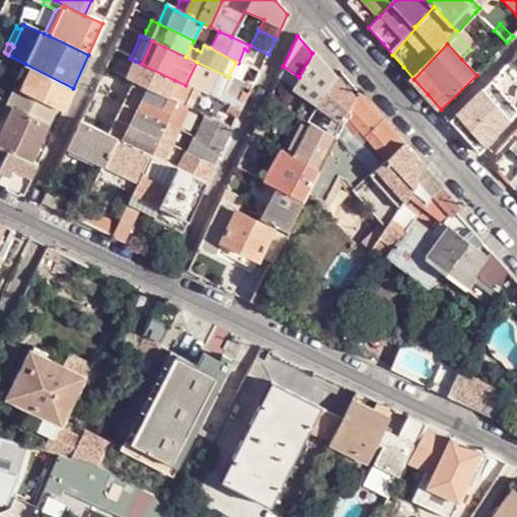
[(292,89),(294,92),(316,106),(334,76),(323,65),(312,53),(299,77),(292,89)]
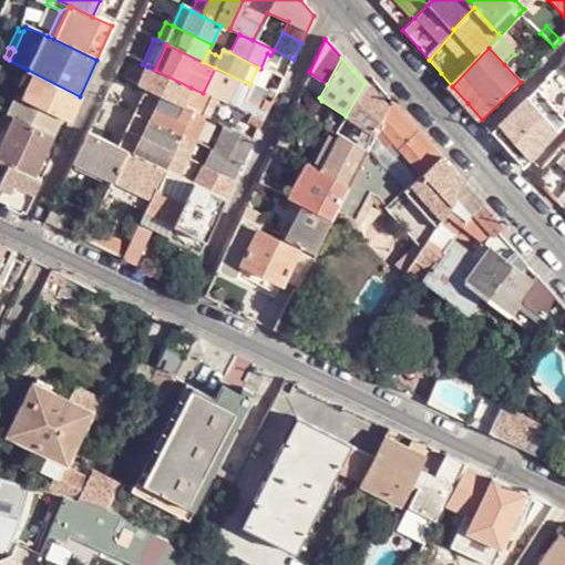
[(182,108),(191,88),(155,70),(147,67),(137,86),(142,89),(162,98),(182,108)]
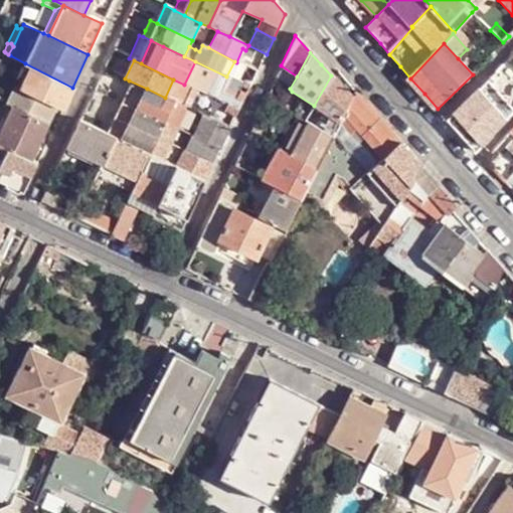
[(228,77),(226,76),(195,61),(184,84),(192,89),(214,99),(222,103),(227,105),(239,110),(243,101),(222,91),(228,77)]
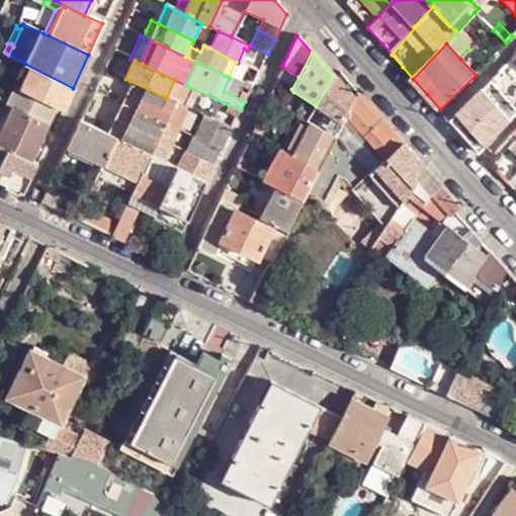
[(56,107),(62,110),(73,88),(25,64),(14,86),(56,107)]
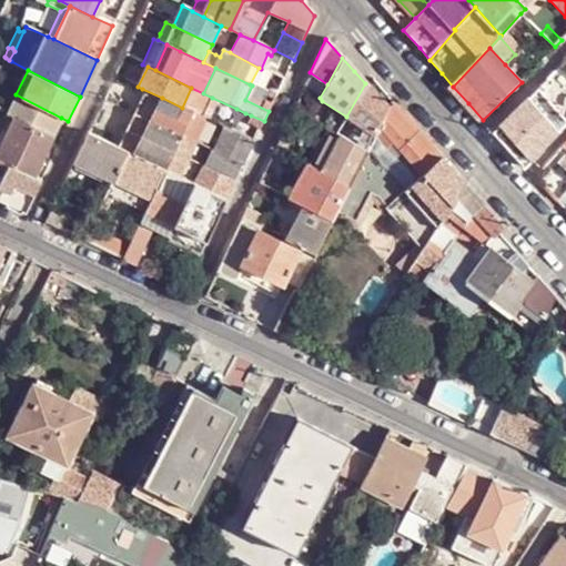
[(310,72),(302,88),(320,98),(327,84),(310,72)]
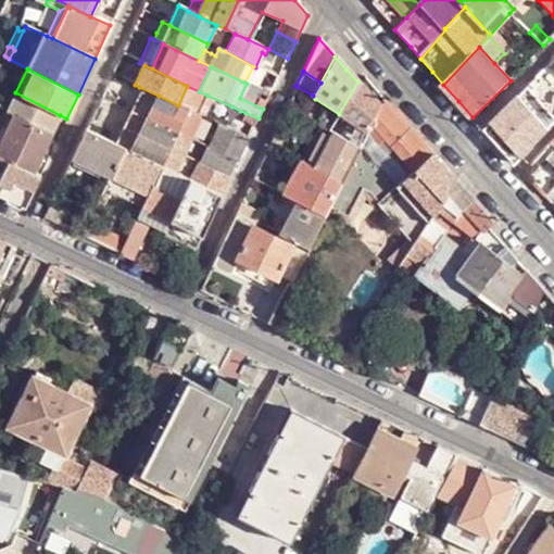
[(275,85),(278,78),(272,75),(268,82),(275,85)]
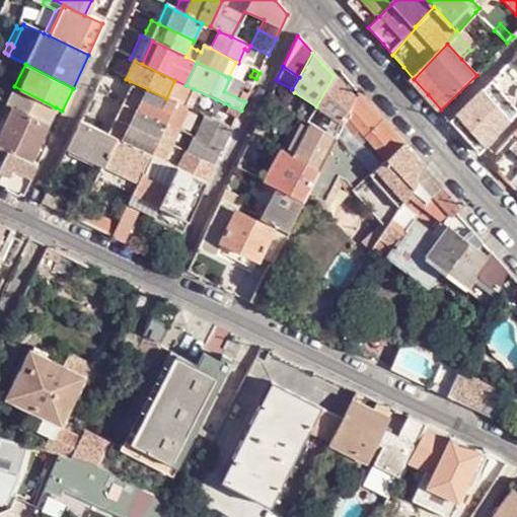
[(334,76),(316,106),(343,123),(355,99),(344,87),(334,76)]
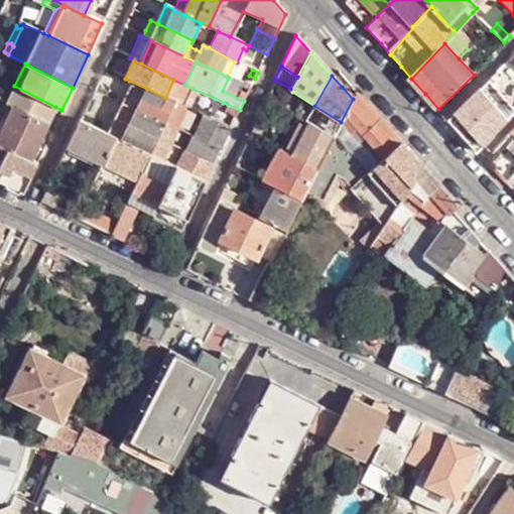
[(165,98),(176,103),(183,107),(184,106),(193,89),(184,85),(173,80),(165,98)]
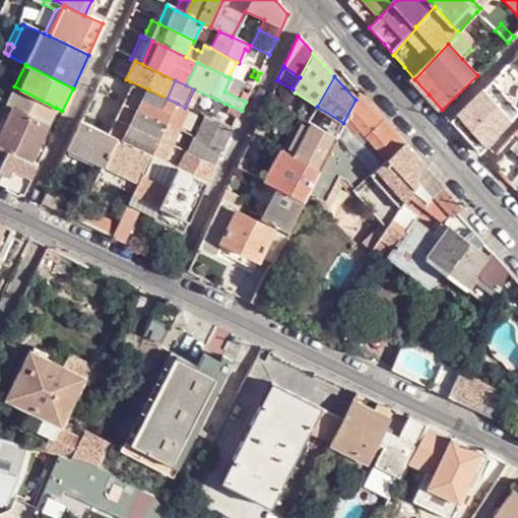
[(137,112),(148,89),(130,81),(119,104),(137,112)]
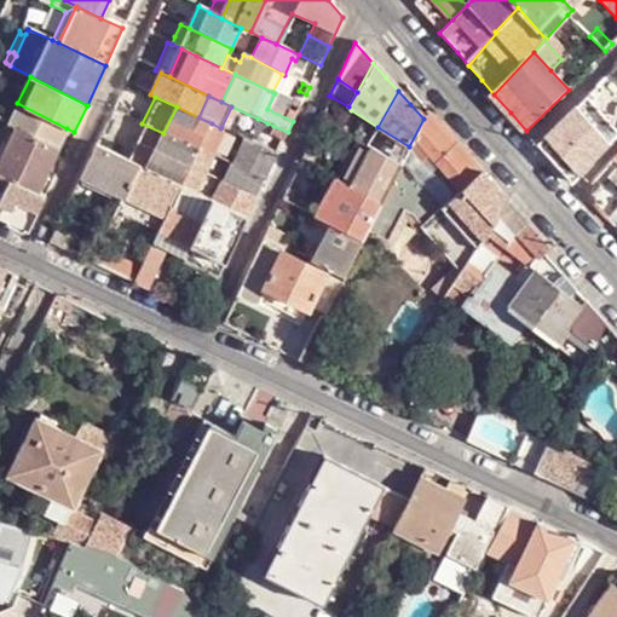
[(577,107),(584,115),(593,109),(586,98),(577,107)]
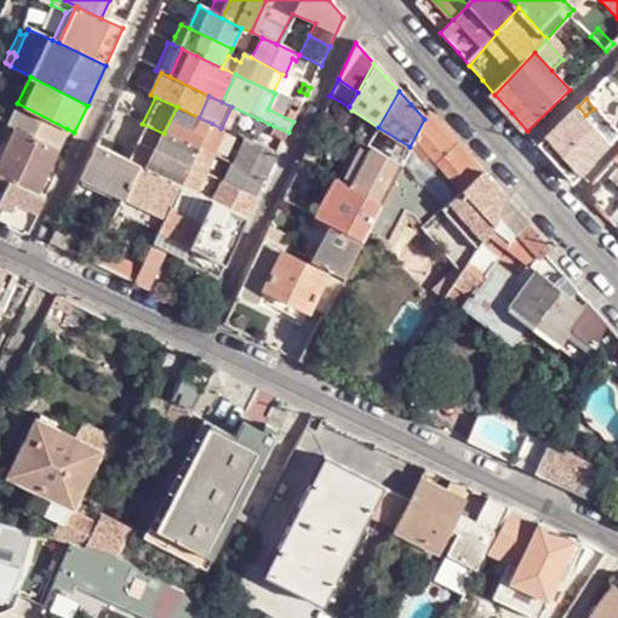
[(297,114),(301,106),(293,102),(291,110),(297,114)]
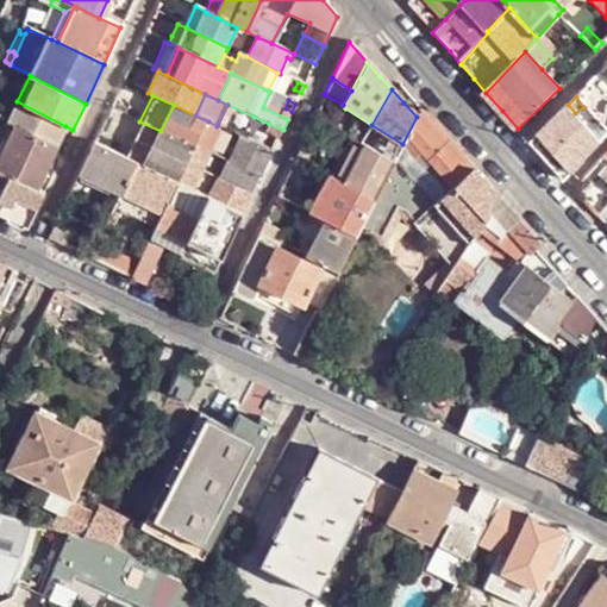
[(13,126),(55,148),(66,126),(17,101),(11,116),(7,124),(13,126)]
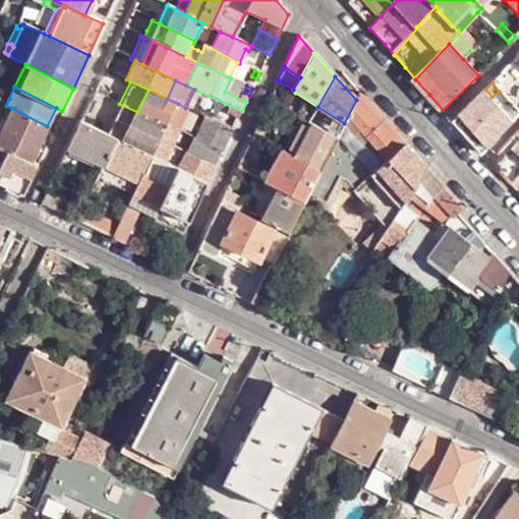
[(178,104),(167,99),(149,90),(137,112),(174,131),(175,131),(177,127),(169,123),(173,113),(178,104)]
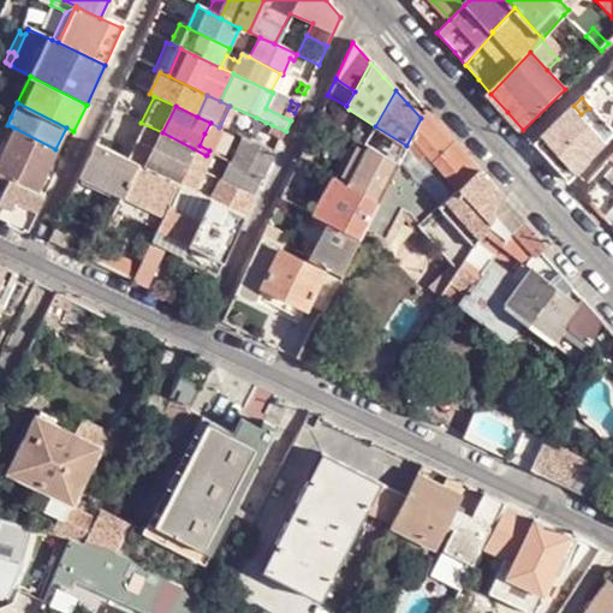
[(553,162),(570,183),(606,144),(581,114),(573,106),(535,143),(553,162)]
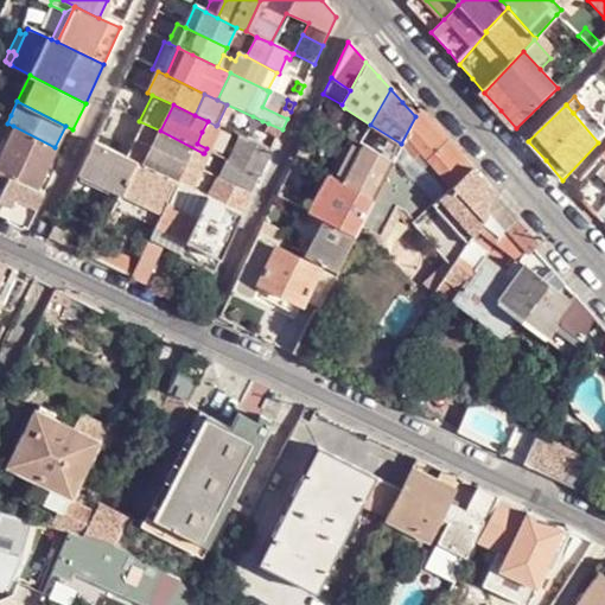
[(573,113),(598,142),(604,134),(581,107),(573,113)]
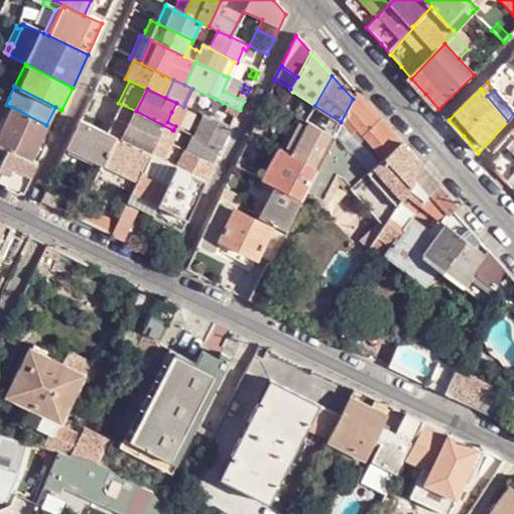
[(1,102),(6,105),(9,98),(0,93),(0,96),(3,98),(1,102)]
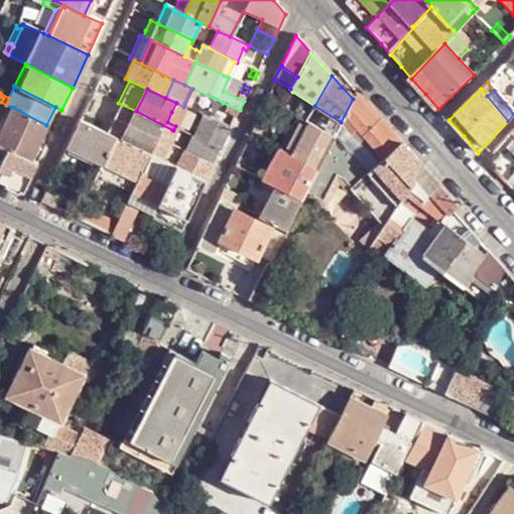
[(353,99),(341,122),(384,158),(401,143),(379,118),(358,95),(353,99)]
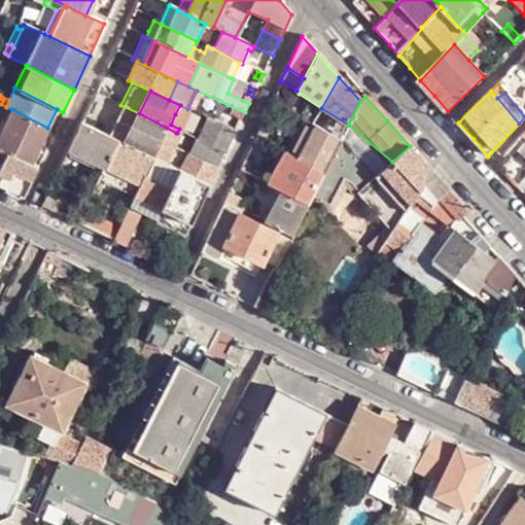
[(228,105),(219,101),(217,105),(225,109),(228,105)]
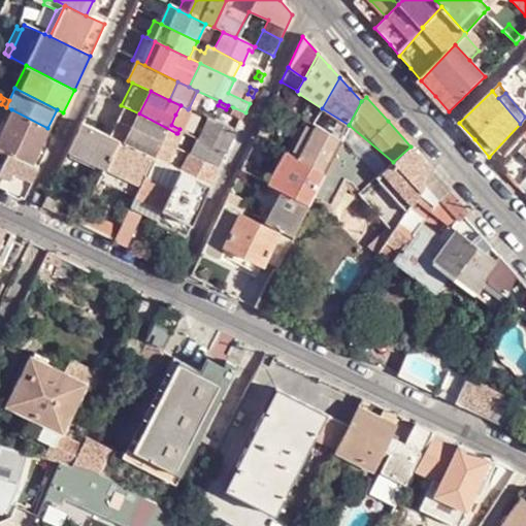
[(131,130),(139,113),(121,105),(112,122),(131,130)]
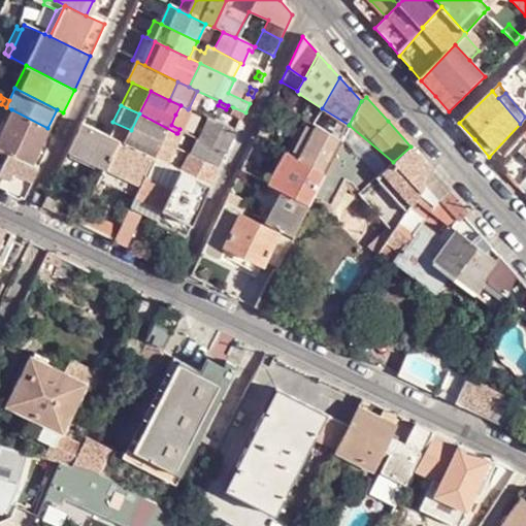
[(188,109),(181,105),(175,114),(183,119),(188,109)]
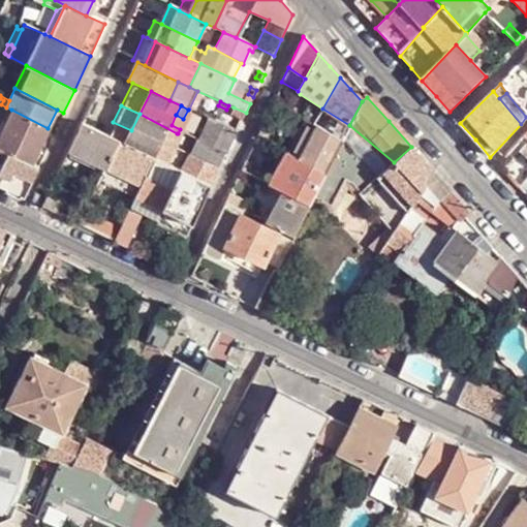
[(242,121),(246,113),(234,107),(230,116),(242,121)]
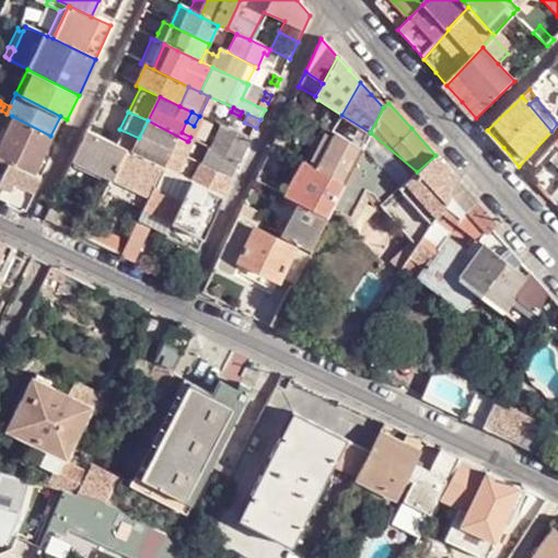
[(0,159),(8,164),(32,176),(50,136),(12,116),(6,129),(3,129),(0,130),(0,159)]
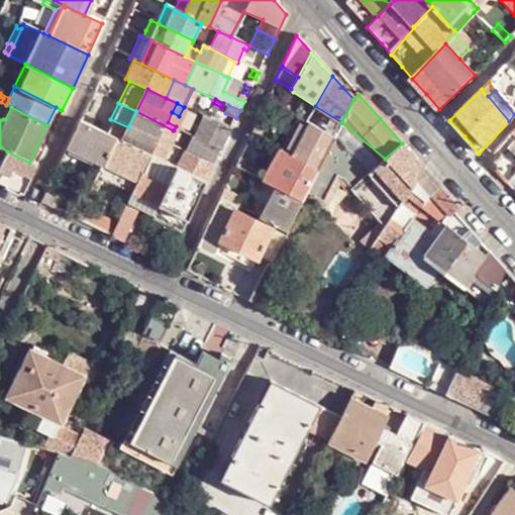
[(173,130),(136,111),(128,127),(158,141),(163,131),(170,134),(173,130)]
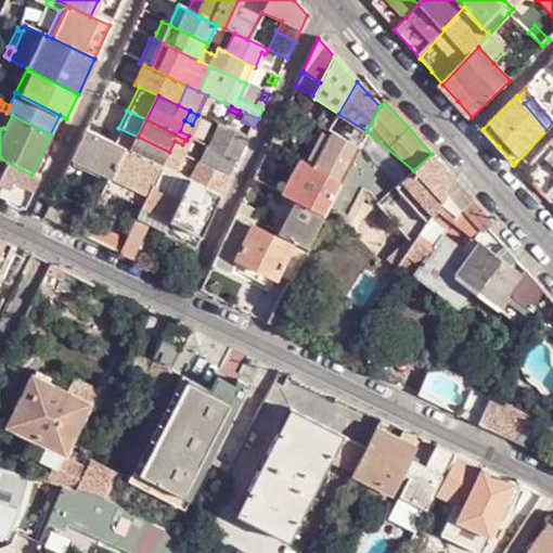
[(238,164),(248,139),(241,136),(218,124),(206,149),(238,164)]
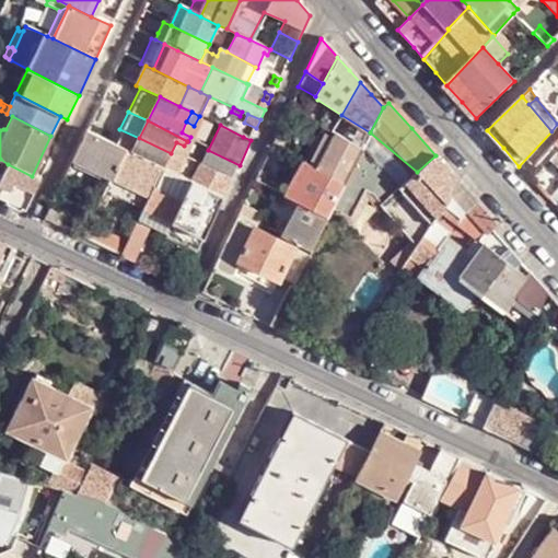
[(303,163),(316,169),(335,134),(332,132),(322,126),(303,163)]
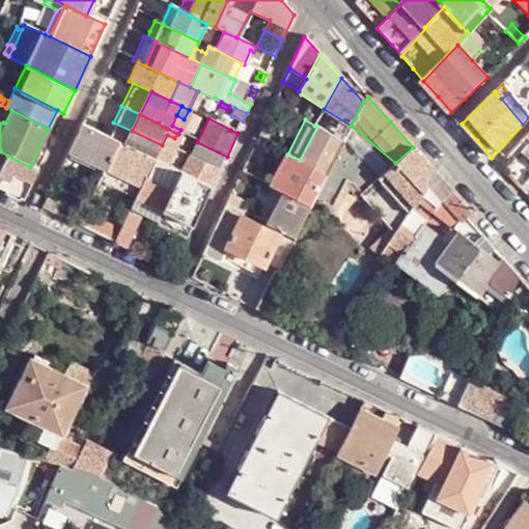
[(113,122),(106,137),(118,143),(126,146),(132,131),(113,122)]
